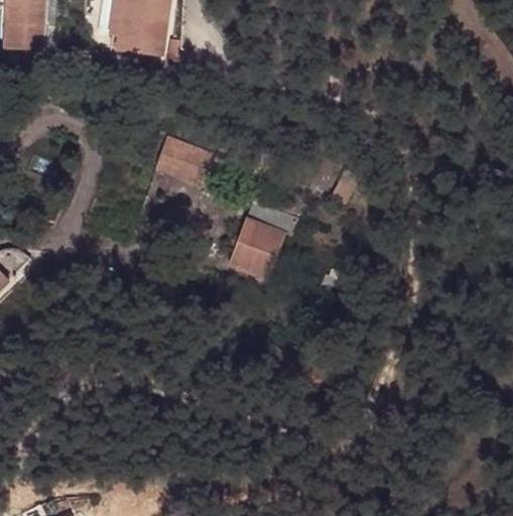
[(7,0),(5,47),(42,50),(44,0),(7,0)]
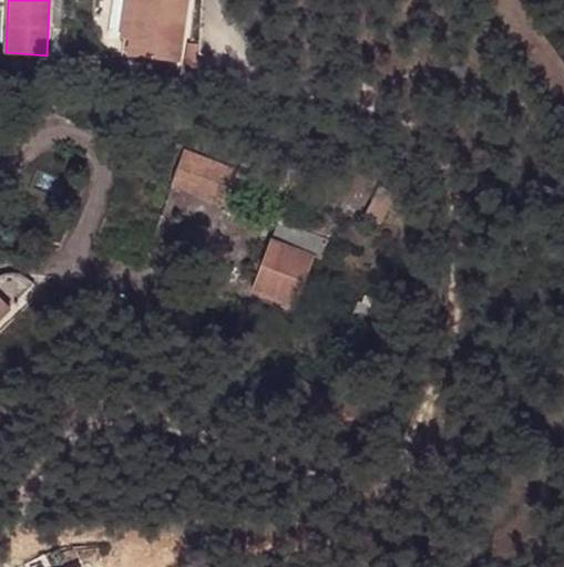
[(134,0),(123,0),(119,38),(131,39),(134,0)]
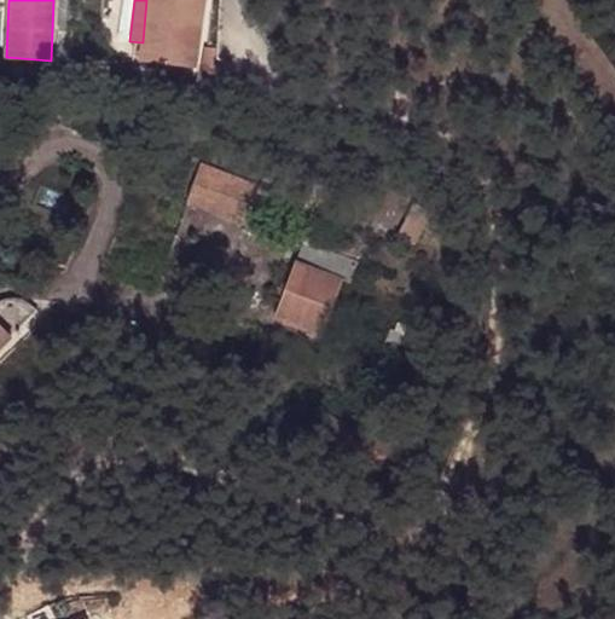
[(146,0),(143,42),(140,61),(193,67),(201,0),(146,0)]
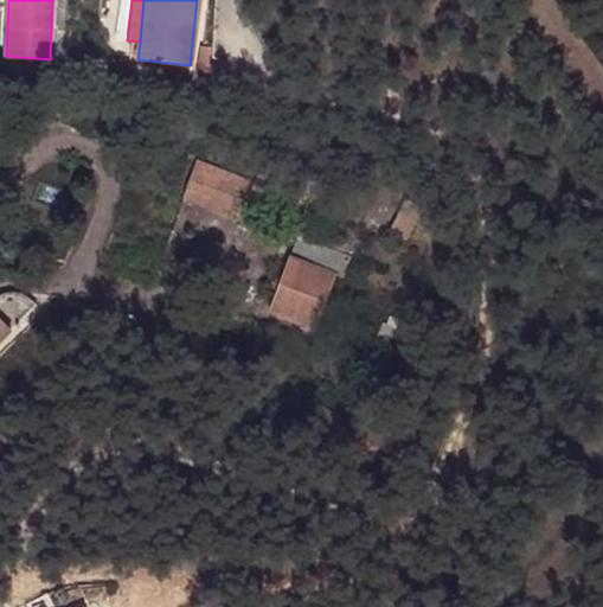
[(209,48),(200,46),(197,75),(205,77),(209,48)]
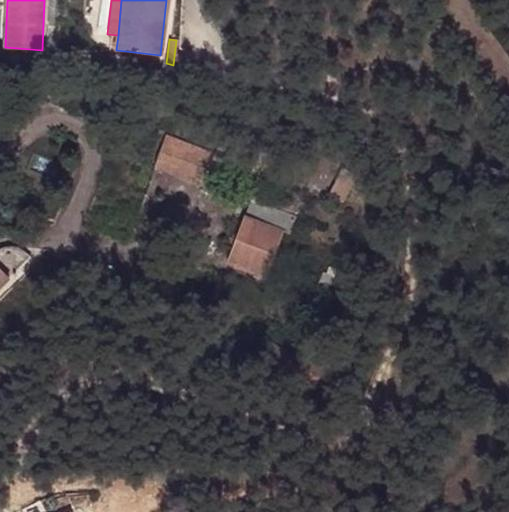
[(210,152),(166,136),(155,168),(198,184),(202,174),(210,152)]
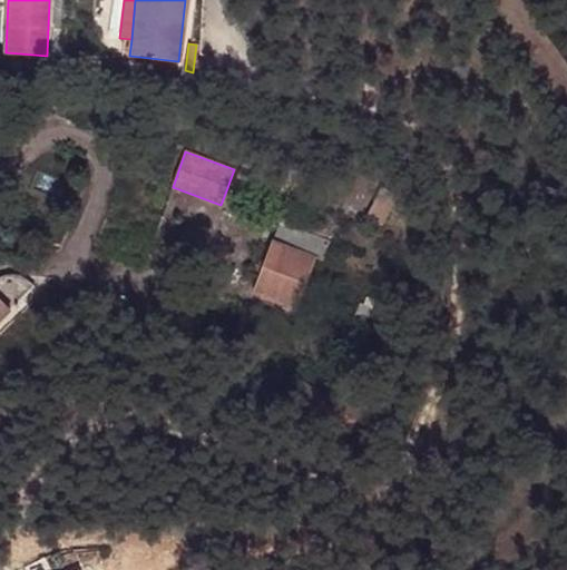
[(264,172),(242,163),(237,177),(258,186),(264,172)]
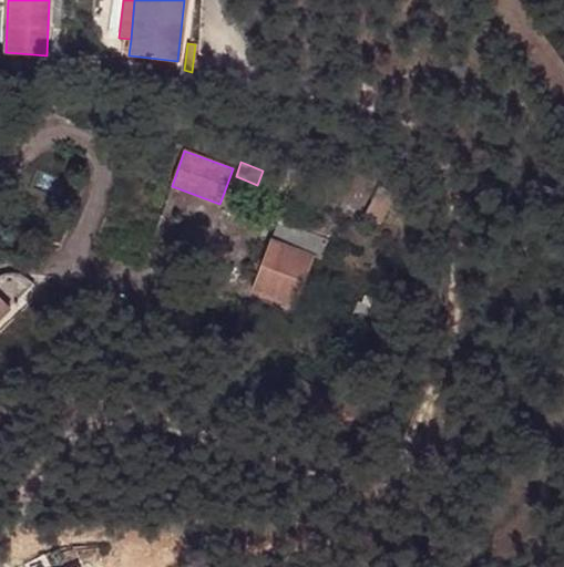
[(393,195),(377,187),(362,216),(378,224),(393,195)]
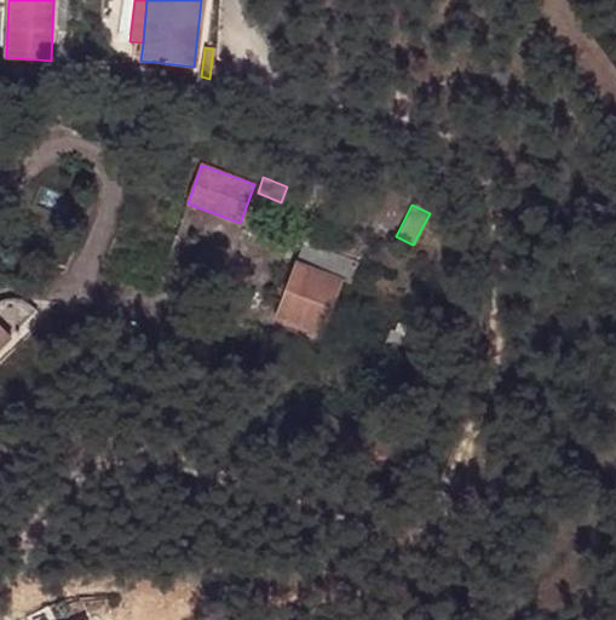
[(258,216),(245,211),(240,223),(254,228),(258,216)]
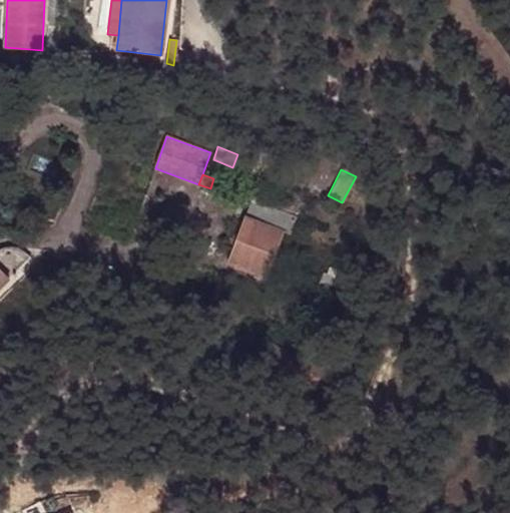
[(295,216),(250,200),(227,263),(267,278),(283,232),(289,234),(295,216)]
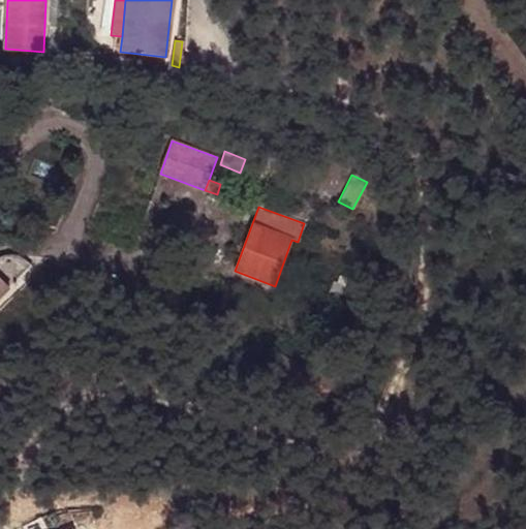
[(0,294),(27,267),(19,257),(14,255),(10,255),(5,255),(2,255),(0,256),(0,294)]
